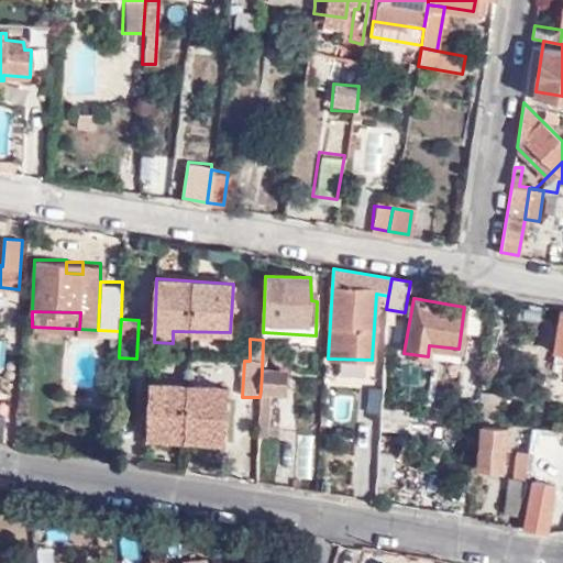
[(261,390),(266,390),(284,392),(284,372),(262,371),(261,390)]
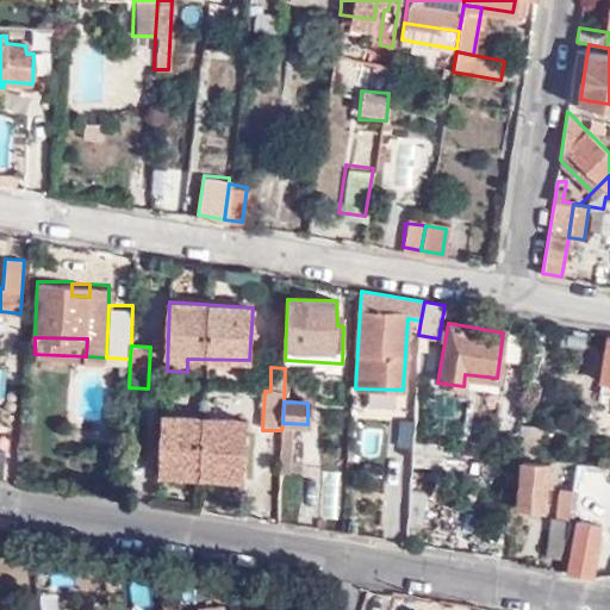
[(243,471),(246,419),(163,415),(161,467),(243,471)]
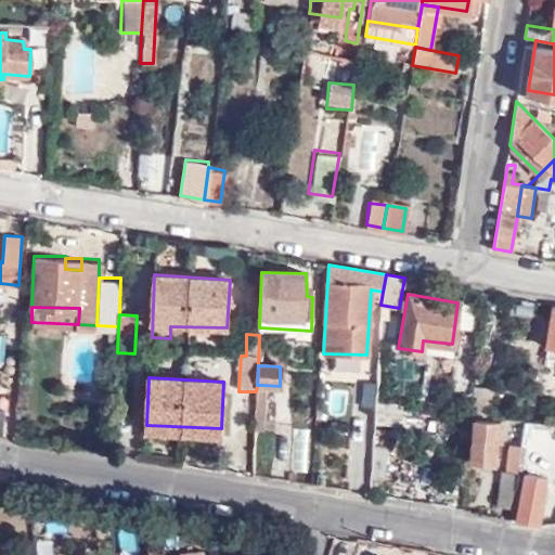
[(364,404),(375,404),(376,381),(365,381),(364,404)]
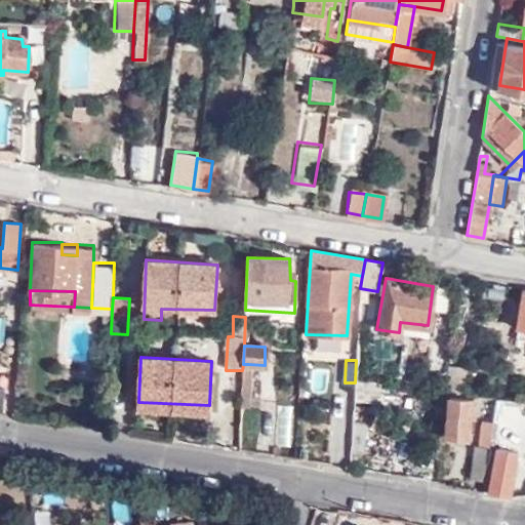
[(447,365),(445,392),(448,393),(461,395),(463,367),(447,365)]
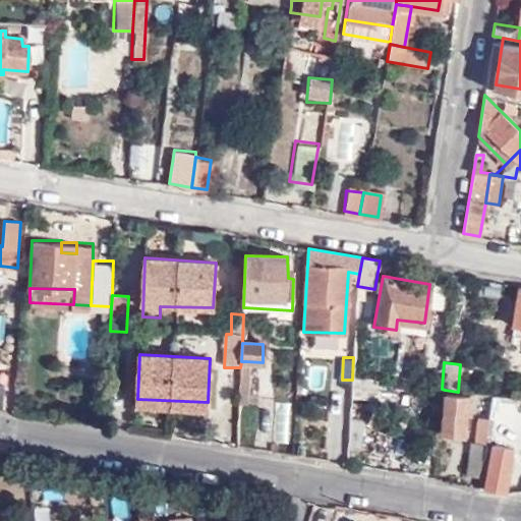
[(445,390),(442,431),(463,433),(464,411),(462,410),(464,392),(458,392),(445,390)]
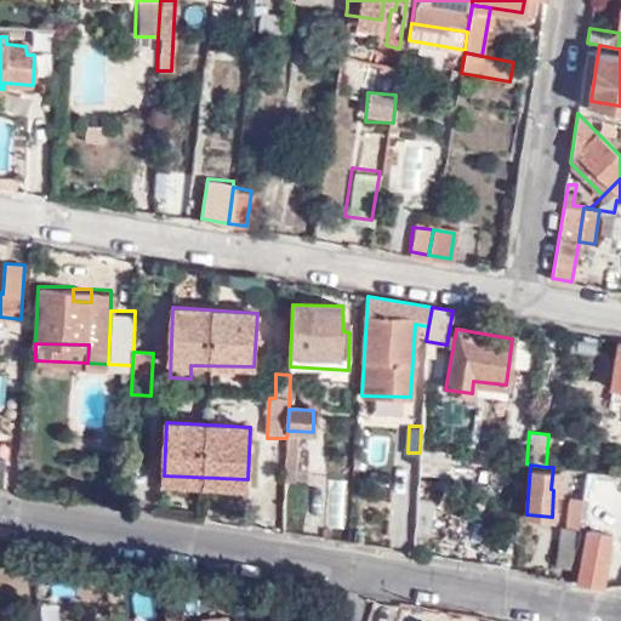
[(552,563),(570,568),(585,494),(569,493),(563,524),(559,524),(552,563)]
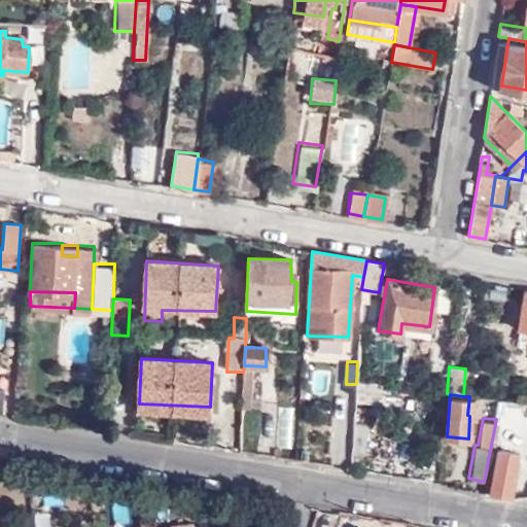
[(503,431),(490,494),(506,498),(508,498),(521,434),(503,431)]
